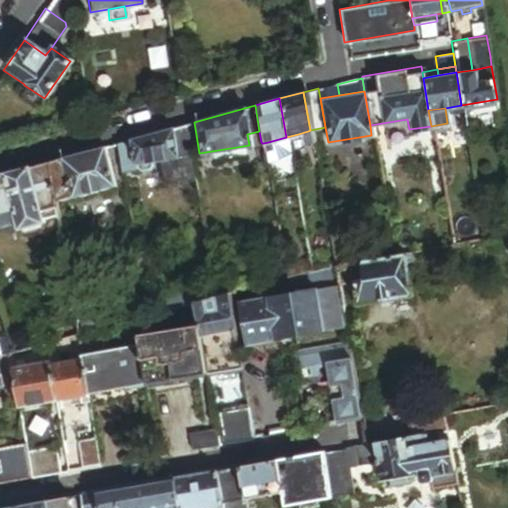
[(187,154),(183,125),(171,128),(175,157),(187,154)]
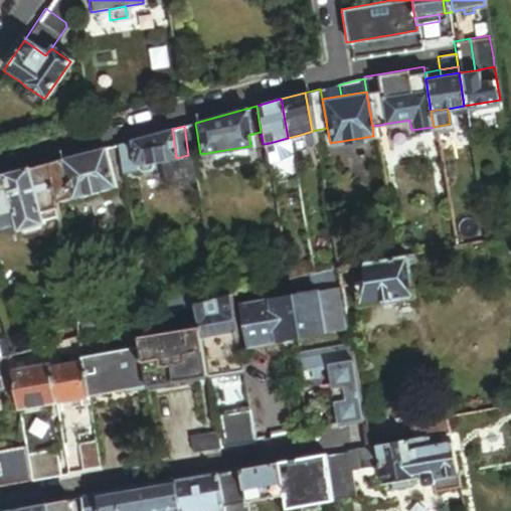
[(176,158),(172,129),(129,141),(133,164),(133,168),(139,171),(146,170),(149,165),(149,162),(157,161),(176,158)]
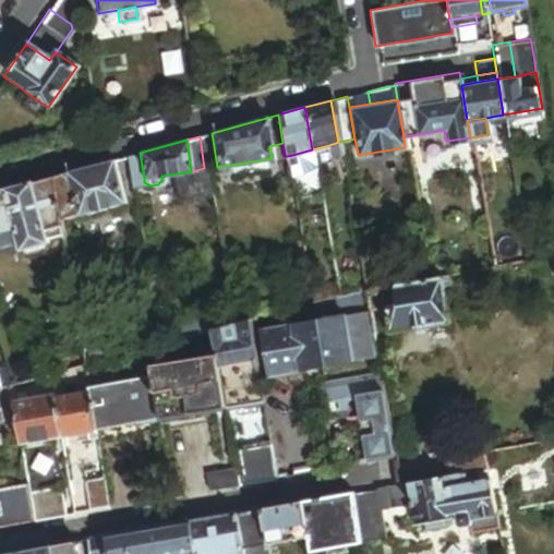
[(272,158),(285,155),(282,143),(269,146),(272,158)]
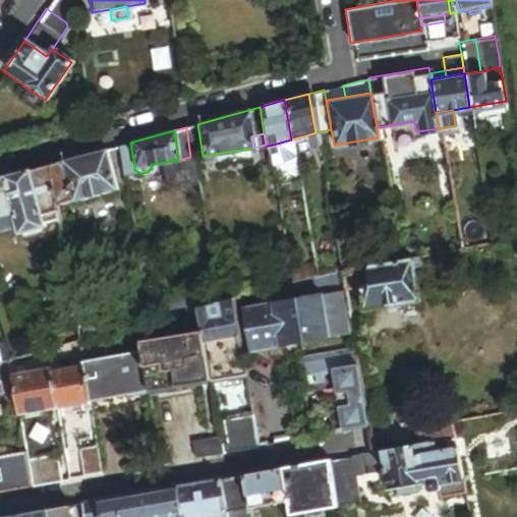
[(316,145),(313,133),(303,136),(304,146),(316,145)]
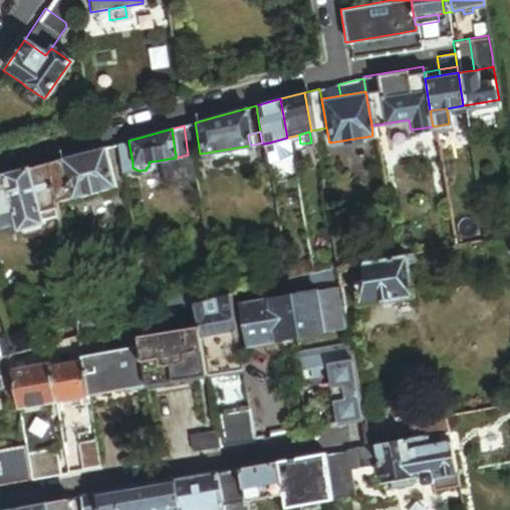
[(287,138),(269,143),(270,149),(265,150),(264,144),(263,144),(265,162),(277,159),(289,151),(287,138)]
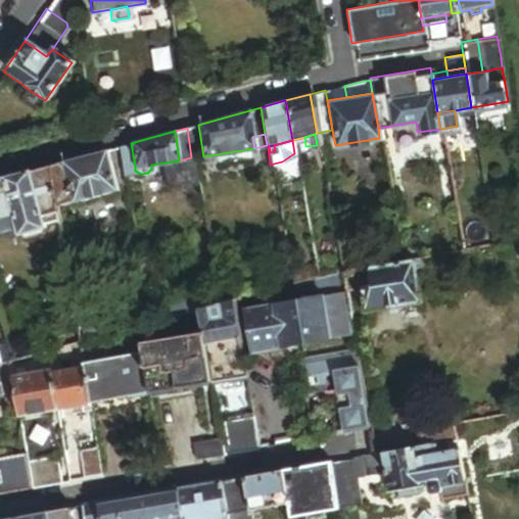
[(116,147),(120,169),(135,167),(131,143),(116,147)]
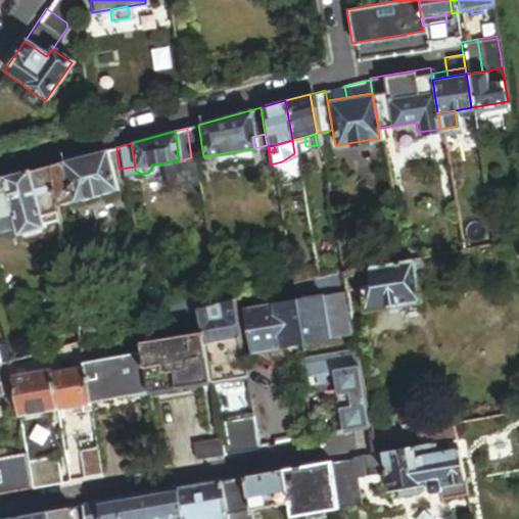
[(113,190),(103,150),(61,162),(72,201),(113,190)]
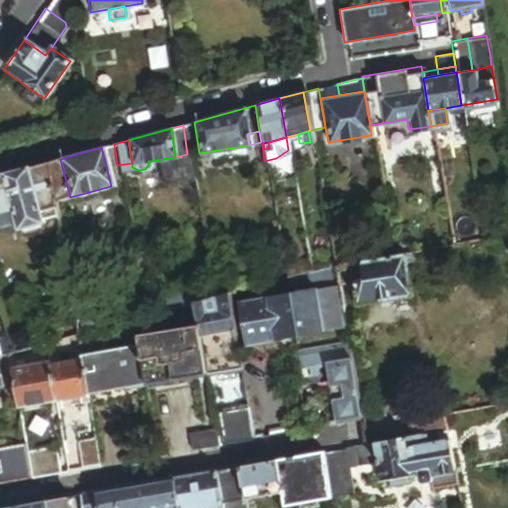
[(175,157),(156,160),(159,177),(166,182),(191,178),(187,154),(175,157)]
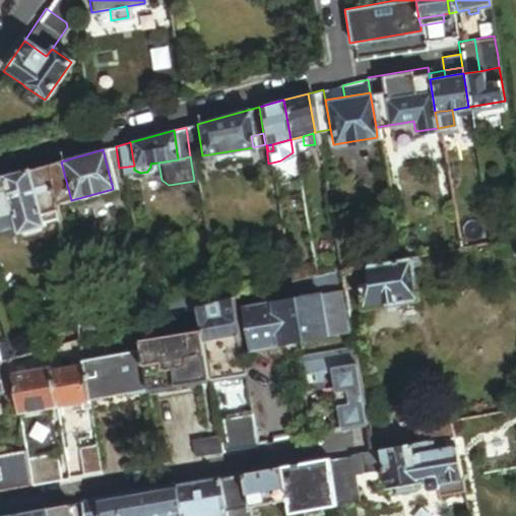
[(71,200),(61,162),(47,166),(54,205),(71,200)]
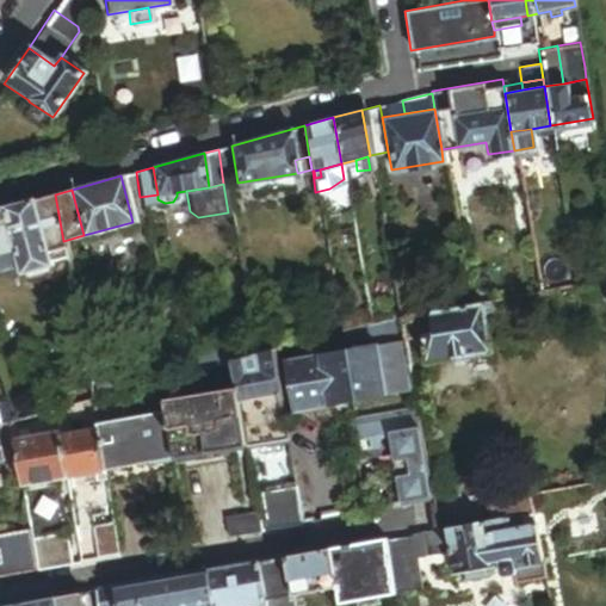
[(63,241),(55,195),(0,209),(0,270),(18,266),(20,273),(29,271),(44,267),(49,265),(48,261),(66,255),(63,241)]
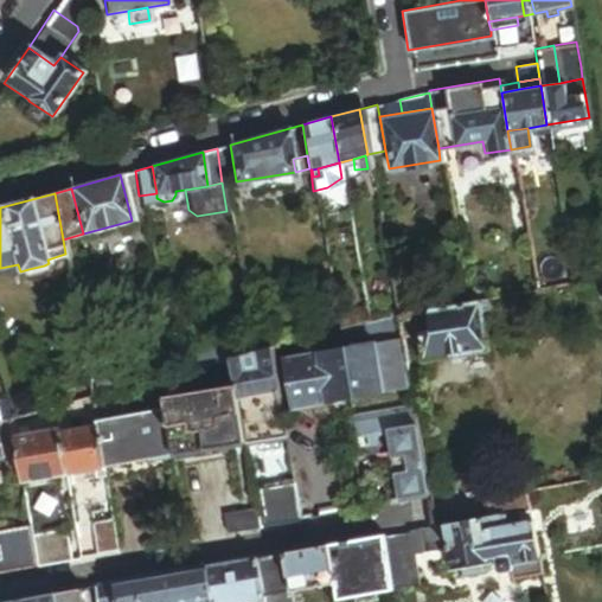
[(45,269),(44,266),(29,269),(29,273),(33,276),(42,274),(45,269)]
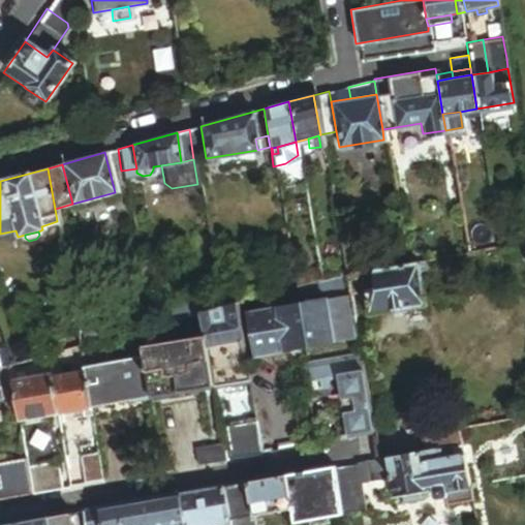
[(524,238),(508,241),(510,249),(519,255),(524,253),(524,238)]
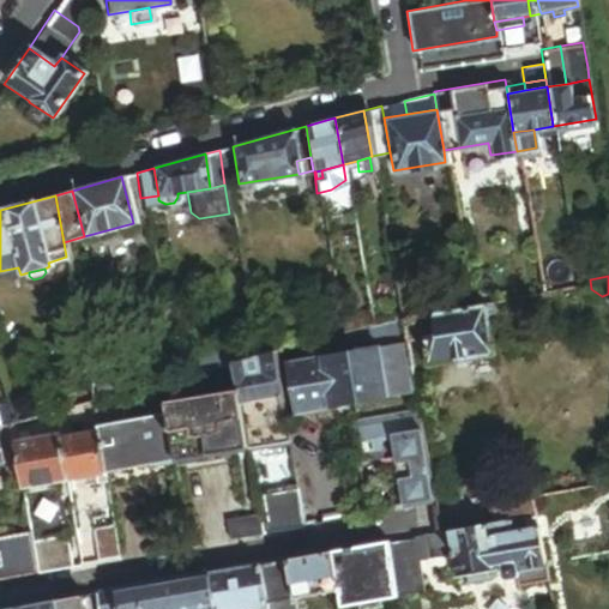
[(489,355),(481,300),(399,318),(398,319),(401,326),(401,331),(403,343),(418,341),(423,366),(489,355)]
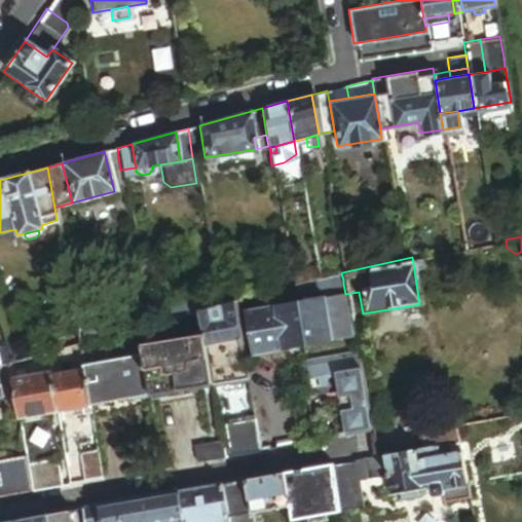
[(292,287),(318,281),(314,266),(290,272),(292,287)]
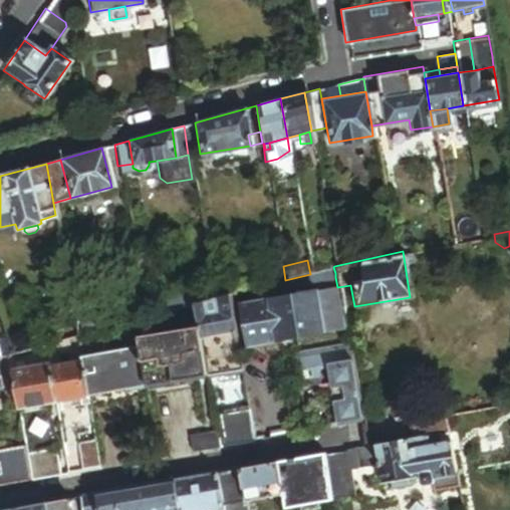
[(335,273),(333,267),(310,274),(285,280),(237,293),(238,298),(311,283),(311,282),(335,277),(335,273)]
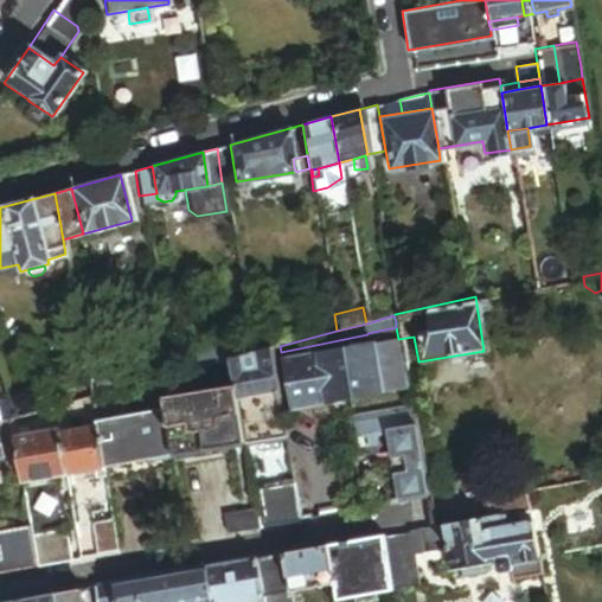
[(177,363),(172,334),(165,335),(170,365),(177,363)]
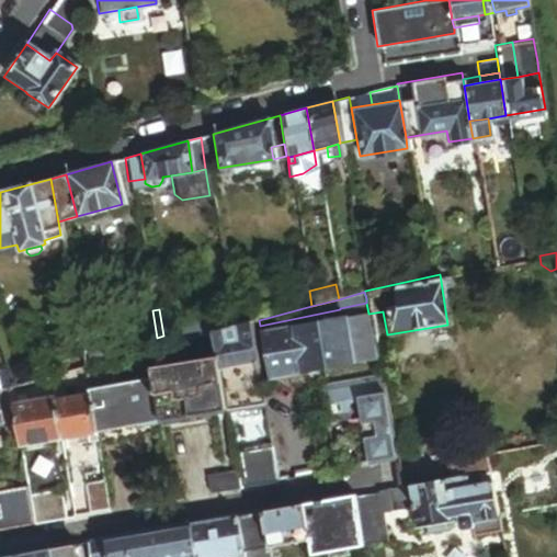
[(230,325),(228,311),(214,314),(217,328),(230,325)]
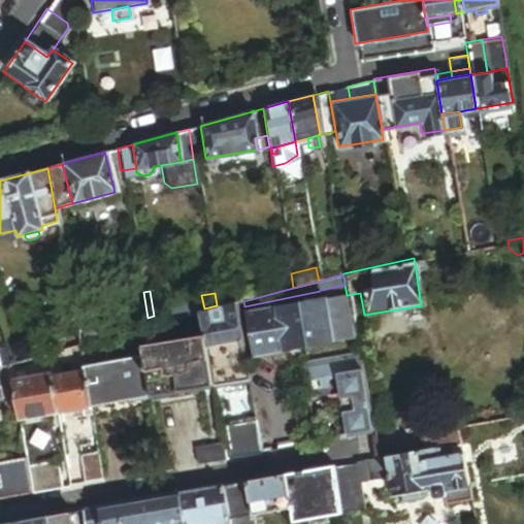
[(349,316),(350,315),(347,295),(244,313),(252,355),(328,342),(329,341),(325,319),(349,316)]
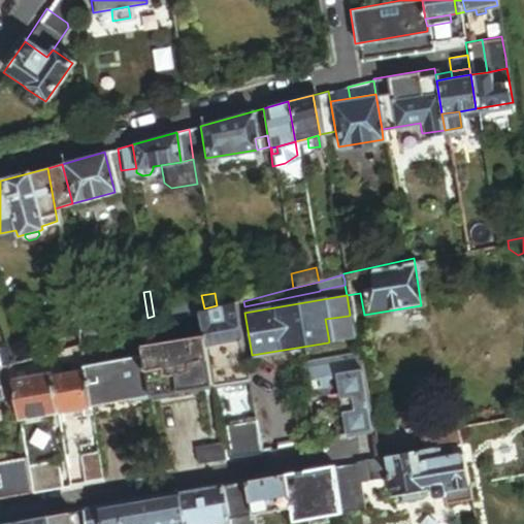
[(238,339),(233,303),(218,307),(220,318),(219,318),(210,320),(208,310),(199,313),(202,335),(204,348),(238,339)]
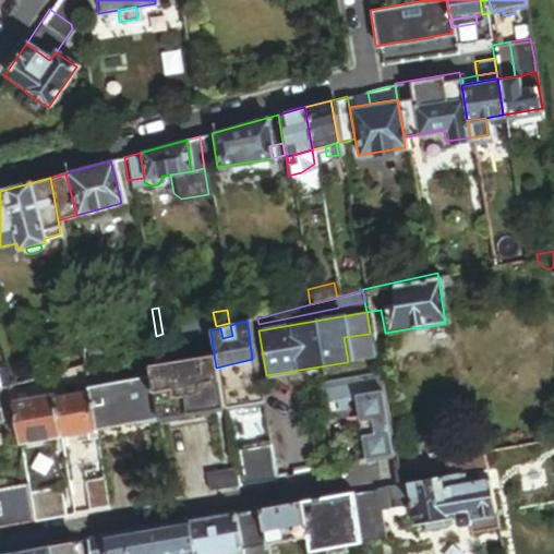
[(348,361),(374,357),(370,333),(369,334),(344,337),(348,361)]
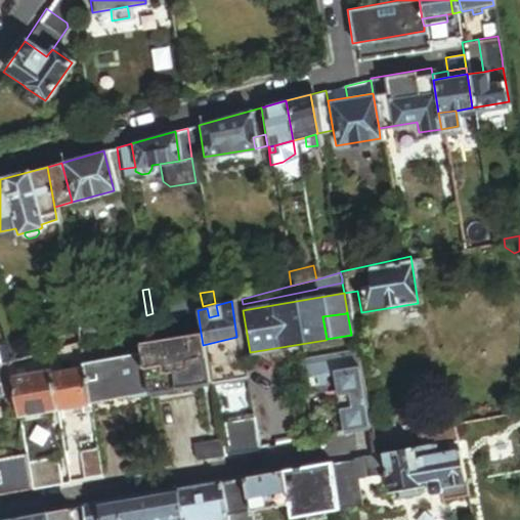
[(147,398),(209,388),(203,345),(201,333),(138,343),(140,353),(147,398)]
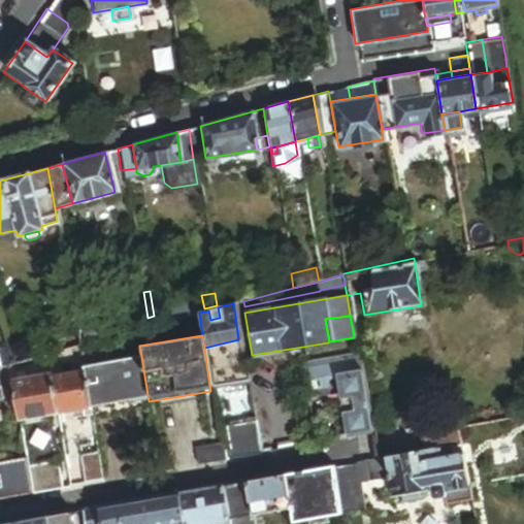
[(110,361),(106,337),(76,345),(80,367),(110,361)]
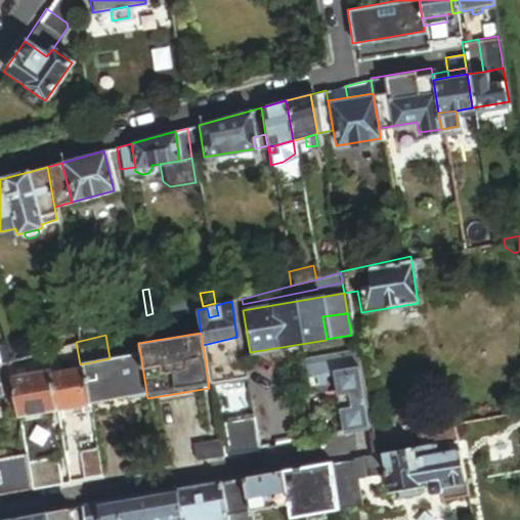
[(244,382),(236,337),(203,345),(209,388),(244,382)]
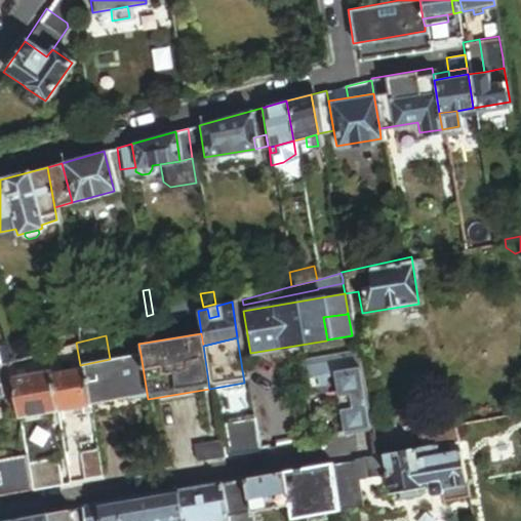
[(43,352),(47,373),(59,371),(58,362),(68,359),(70,369),(80,368),(80,365),(76,343),(43,352)]
